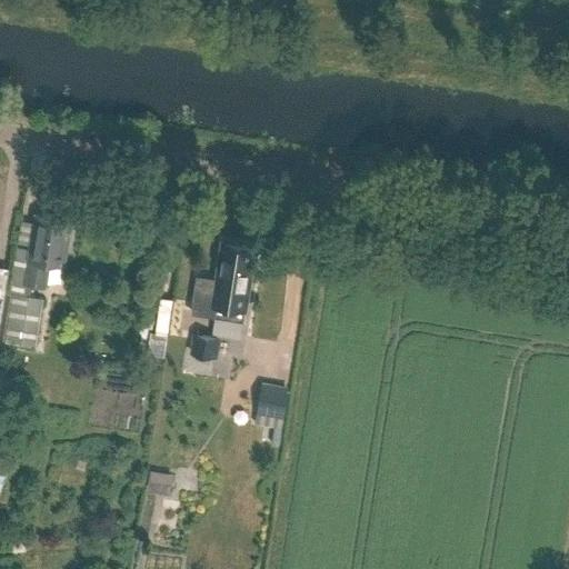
[(48,261),(63,263),(68,238),(63,237),(67,217),(38,212),(31,247),(15,245),(6,295),(10,295),(2,342),(35,347),(42,298),(29,296),(31,282),(45,285),(48,261)]
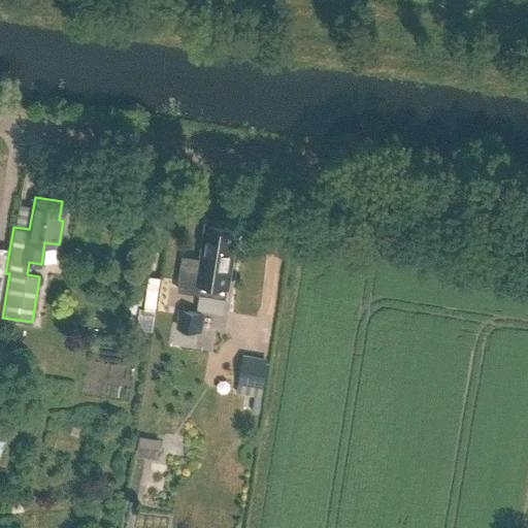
[(236,243),(230,243),(233,227),(208,223),(203,258),(185,255),(179,290),(211,294),(212,284),(230,287),(236,243)]
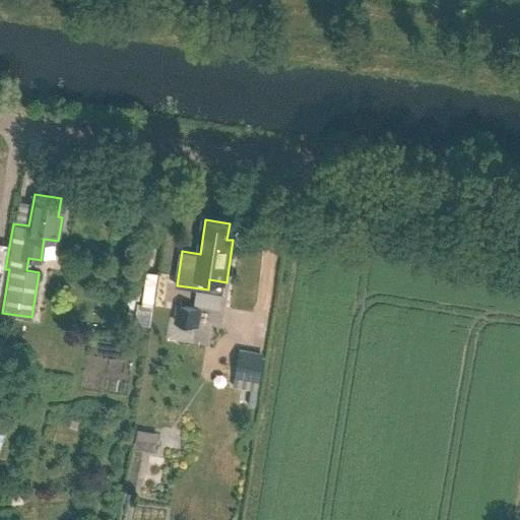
[(159,274),(147,272),(141,304),(153,306),(159,274)]
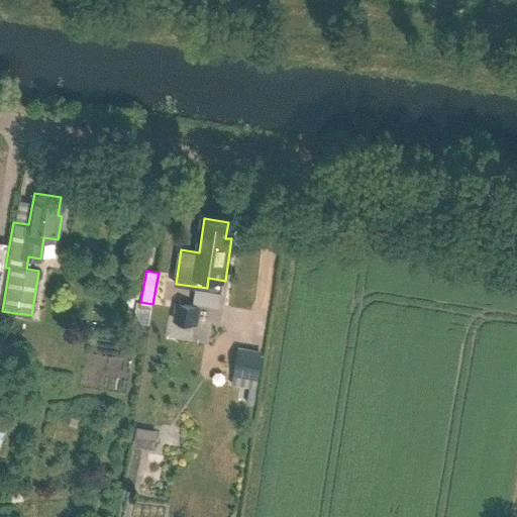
[(199,324),(202,305),(177,301),(174,320),(199,324)]
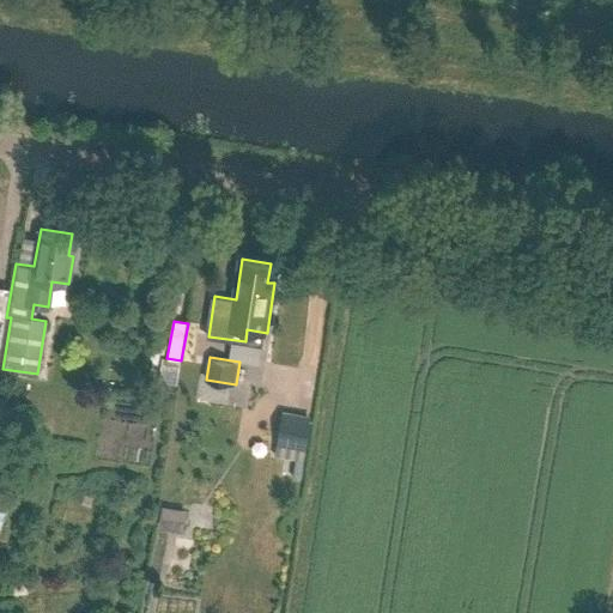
[(303,460),(310,416),(281,412),(274,456),(303,460)]
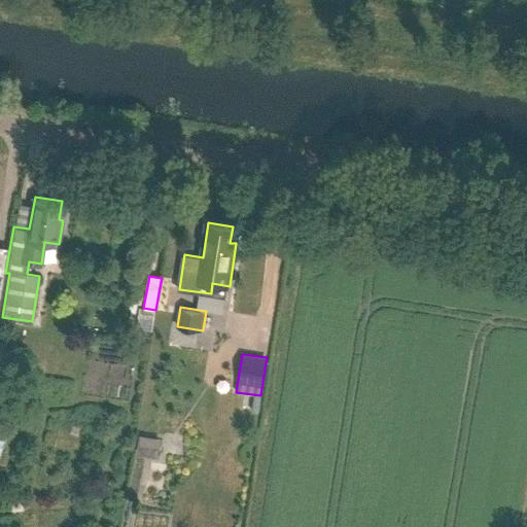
[(157,458),(161,440),(140,436),(137,455),(157,458)]
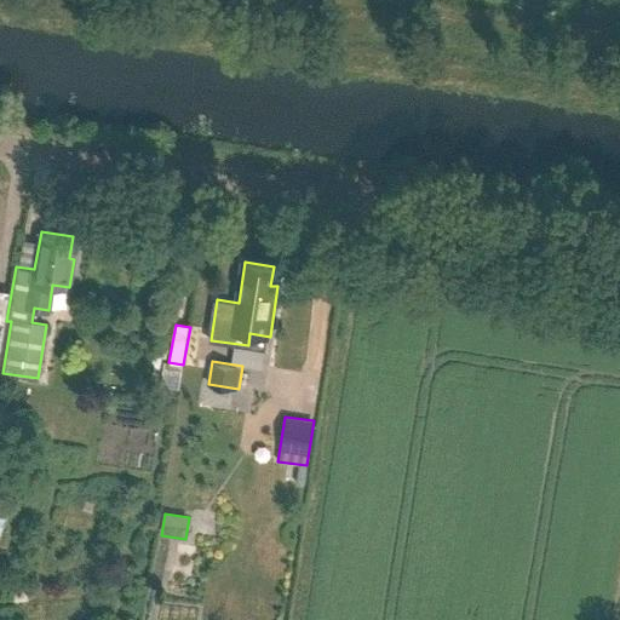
All buildings are outlined.
